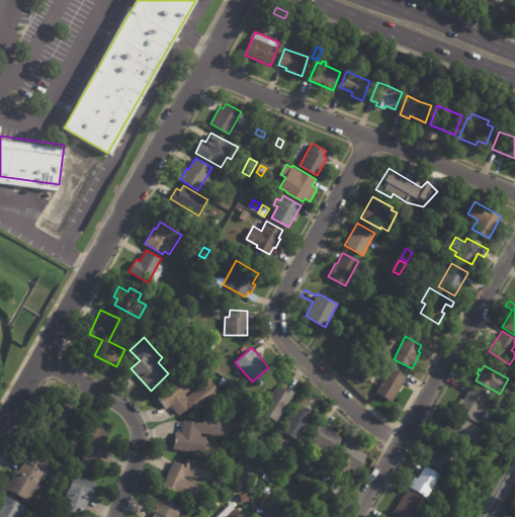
[(407,376),(392,402),(376,393),(380,384),(391,367),(407,376)]
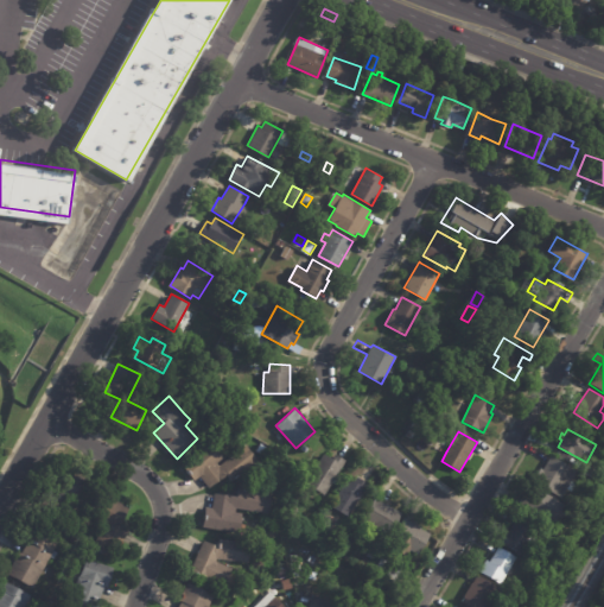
[(210,486),(202,474),(197,478),(185,462),(211,442),(223,456),(218,461),(221,465),(246,444),(260,462),(250,470),(248,468),(231,481),(226,474),(210,486)]
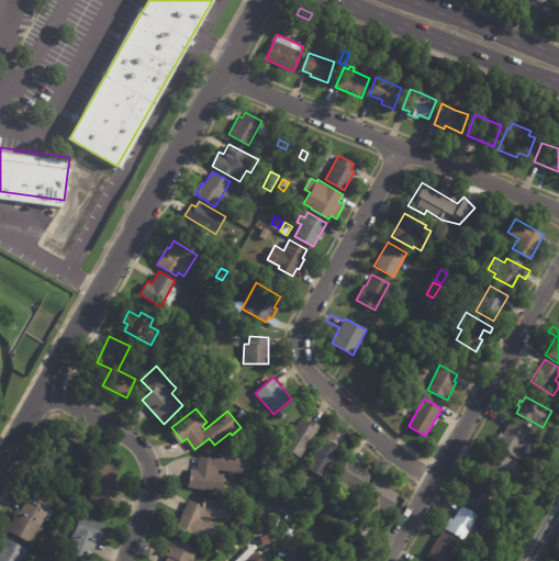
[(312,421),(320,426),(312,438),(316,441),(312,448),(308,446),(301,457),(283,447),(300,419),(308,424),(310,419),(312,421)]
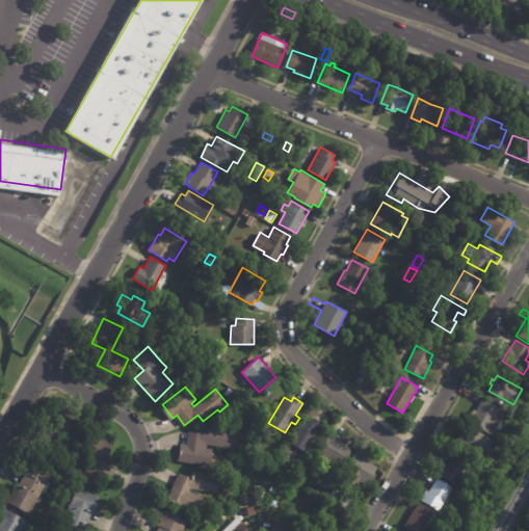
[(484,399),(506,412),(492,435),(467,421),(474,409),(476,410),(483,398),(484,399)]
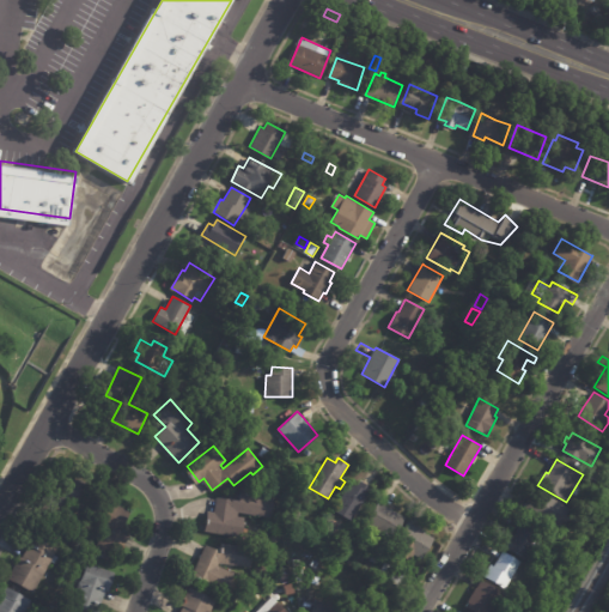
[(579,461),(591,468),(588,474),(576,467),(579,461)]
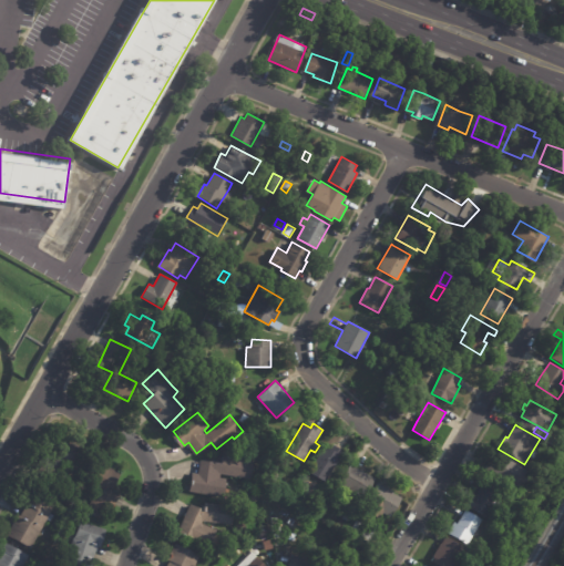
[(83,452),(89,455),(79,474),(63,465),(50,489),(32,477),(45,452),(54,458),(64,441),(83,452)]
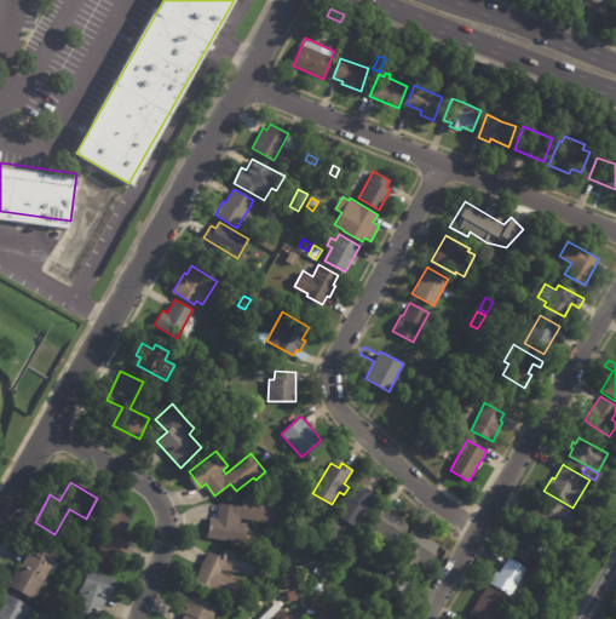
[(370,487),(379,492),(358,527),(339,516),(355,487),(362,491),(366,483),(370,487)]
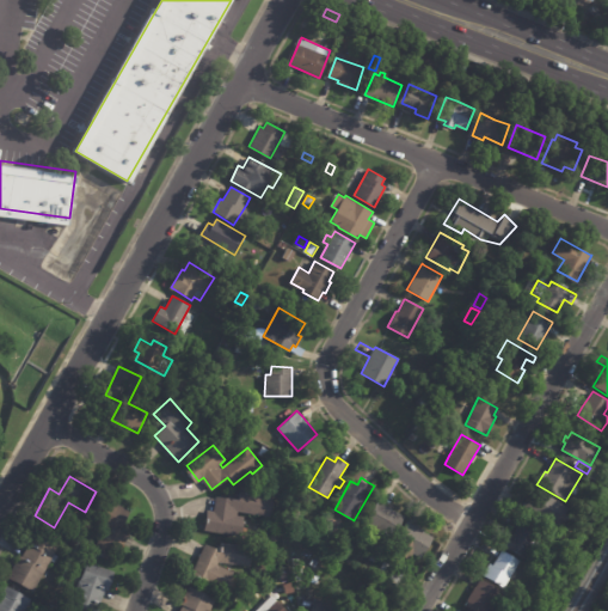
[(567,507),(557,526),(545,519),(542,524),(529,517),(533,511),(527,507),(534,496),(527,493),(532,486),(567,507)]
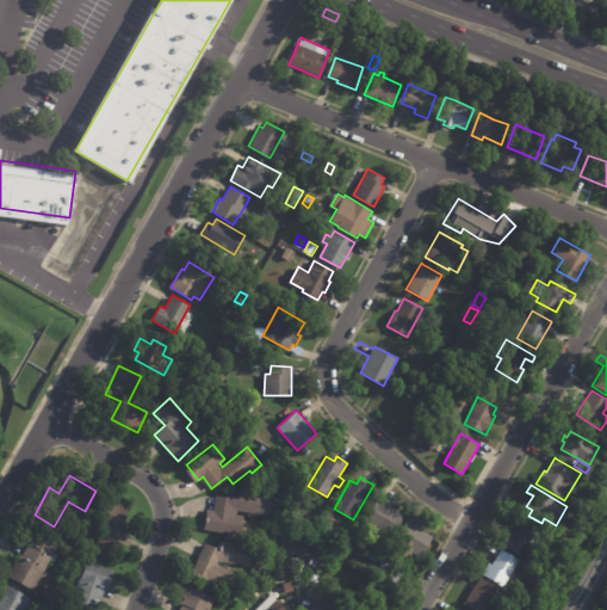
[(273,492),(270,516),(239,512),(237,516),(246,517),(245,522),(252,523),(249,537),(208,530),(210,510),(216,510),(218,495),(239,499),(240,491),(261,494),(261,491),(273,492)]
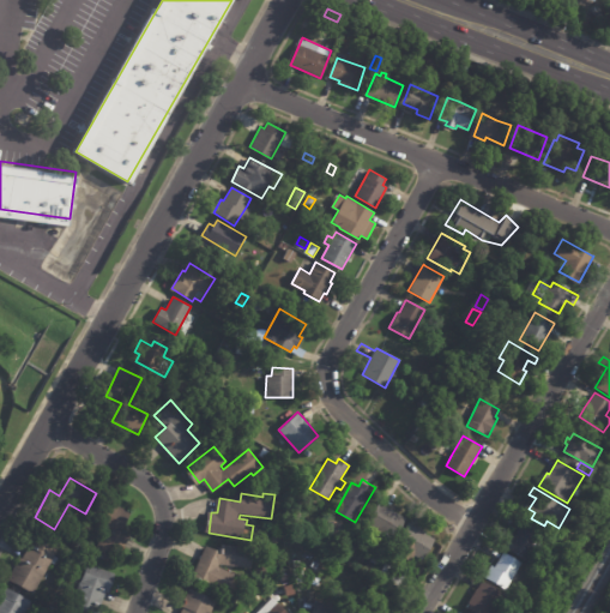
[(130,535),(114,564),(94,552),(107,527),(91,518),(103,497),(131,512),(121,530),(130,535)]
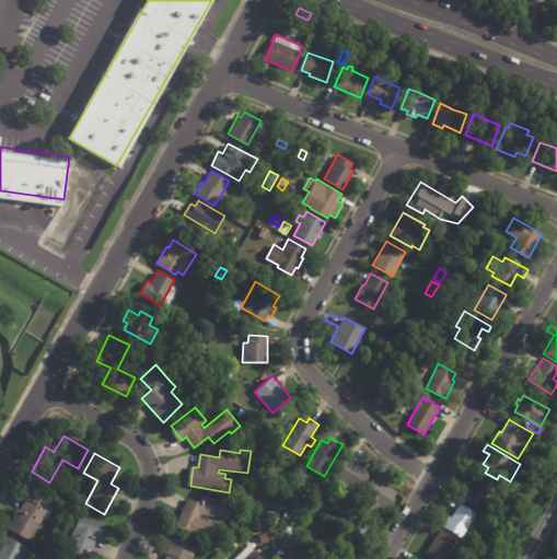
[(348,459),(370,473),(358,492),(351,488),(348,493),(336,486),(339,481),(334,478),(346,457),(348,459)]
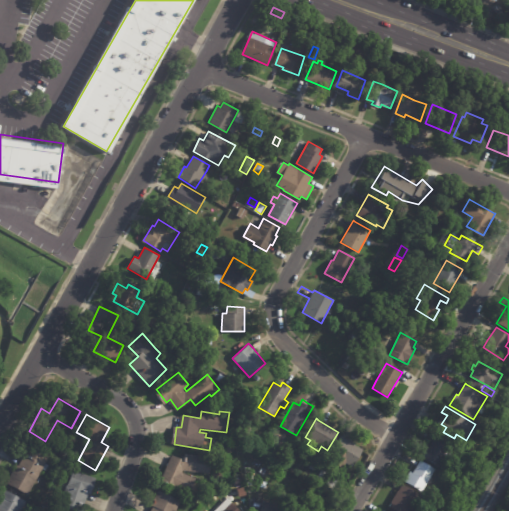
[(343,437),(362,449),(352,466),(346,462),(343,468),(341,467),(337,473),(329,468),(332,462),(330,461),(333,455),(330,453),(340,435),(343,437)]
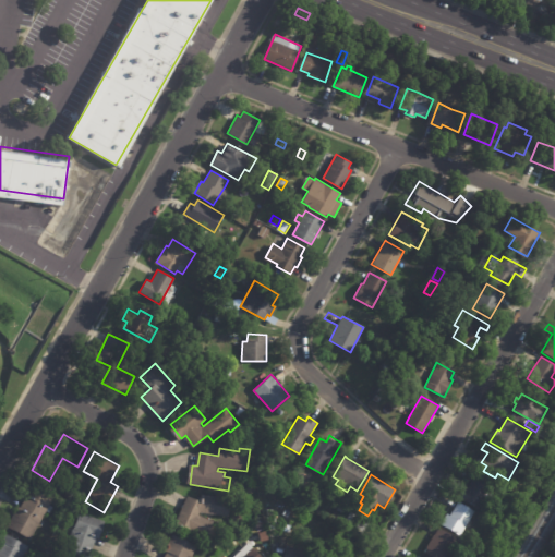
[(468,487),(475,474),(493,484),(489,492),(494,494),(491,499),(485,496),(478,509),(457,497),(463,485),(468,487)]
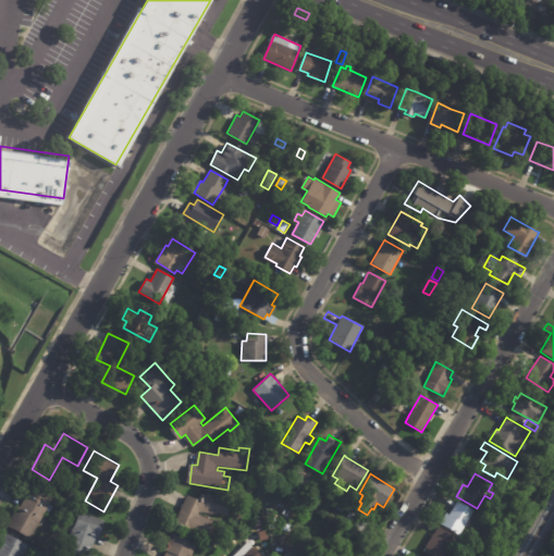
[(56,492),(29,540),(5,527),(17,506),(20,506),(25,496),(23,495),(32,479),(56,492)]
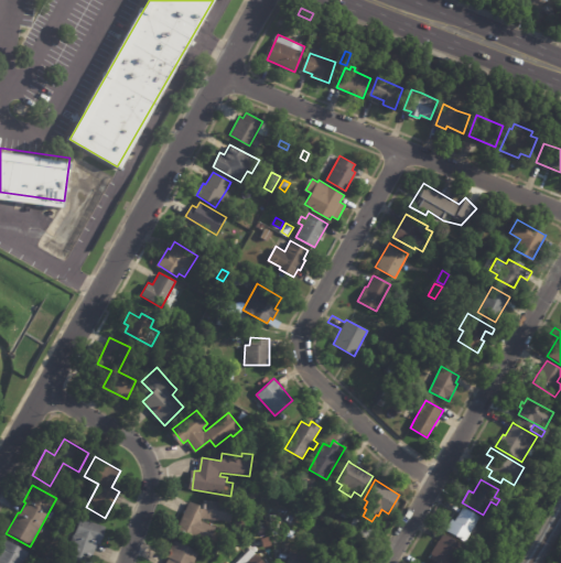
[(186,513),(192,501),(202,508),(205,508),(205,500),(233,504),(230,522),(203,519),(202,521),(216,528),(208,543),(179,530),(186,513)]
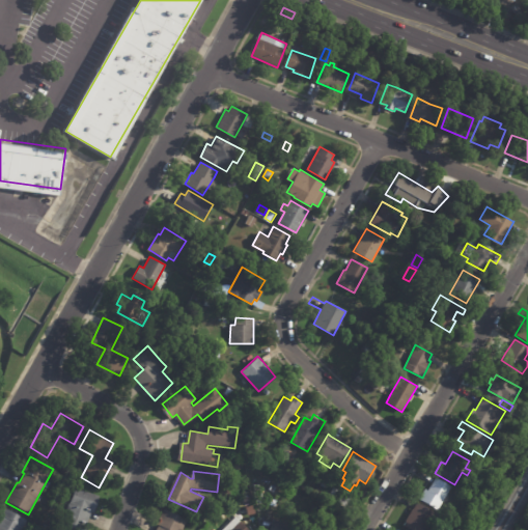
[(437,478),(451,486),(438,511),(418,500),(425,489),(428,491),(436,477),(437,478)]
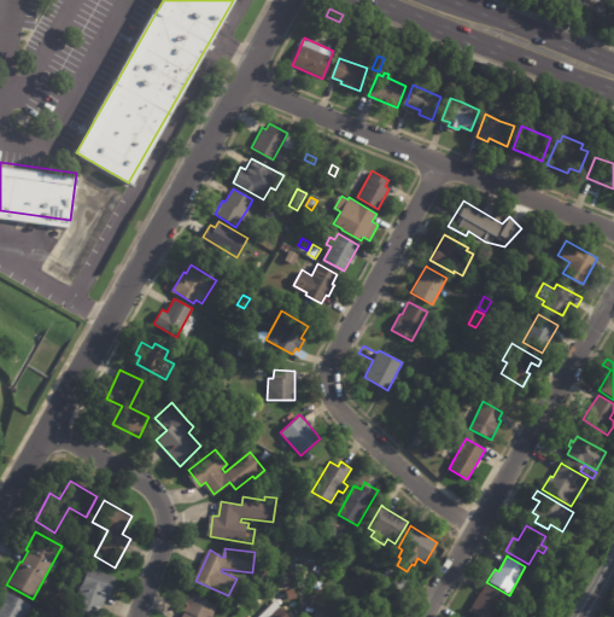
[(376,558),(384,562),(380,569),(373,565),(376,558)]
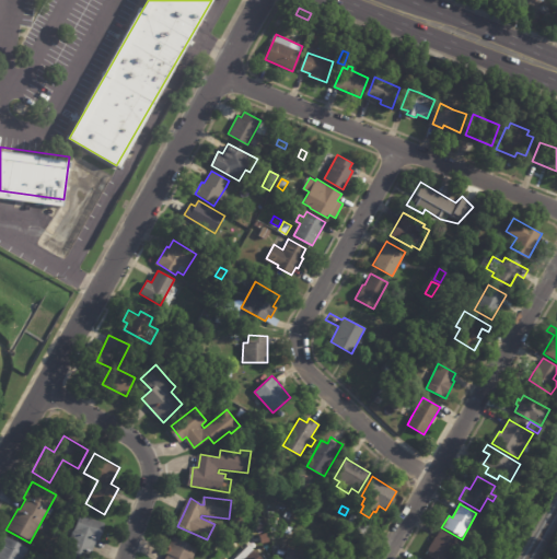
[(371,524),(366,534),(347,523),(352,513),(371,524)]
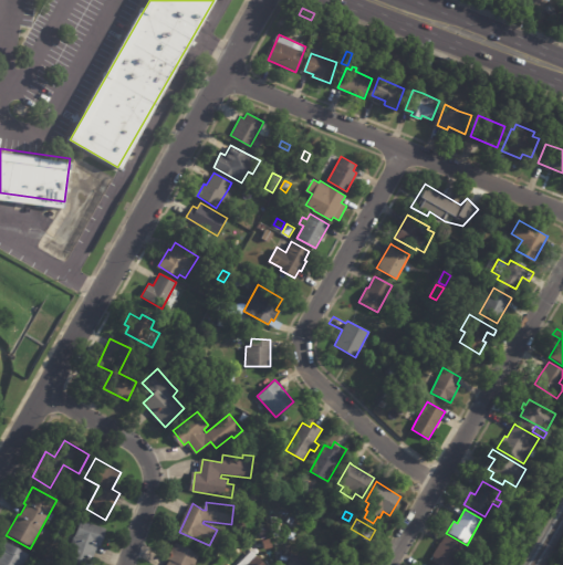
[(103,535),(98,546),(97,545),(93,557),(94,557),(91,564),(63,564),(81,520),(105,530),(103,535)]
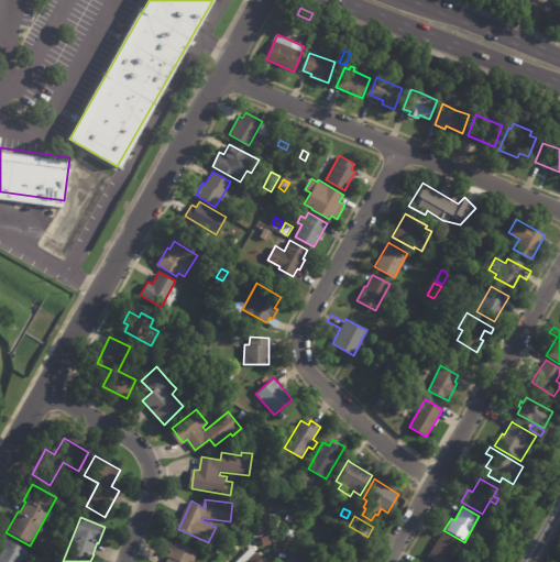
[(460,542),(448,561),(436,561),(428,558),(430,553),(429,552),(438,539),(438,540),(442,532),(460,542)]
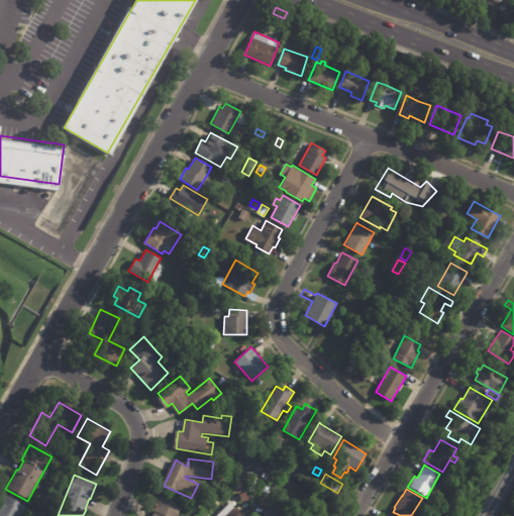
[(248,492),(250,498),(243,500),(241,494),(248,492)]
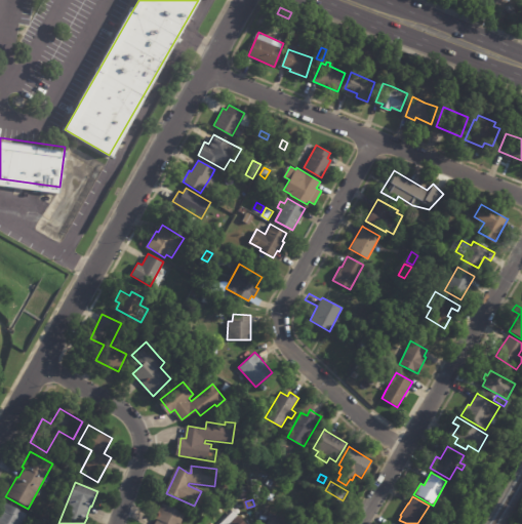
[(0,523),(0,506),(3,501),(26,515),(21,523),(0,523)]
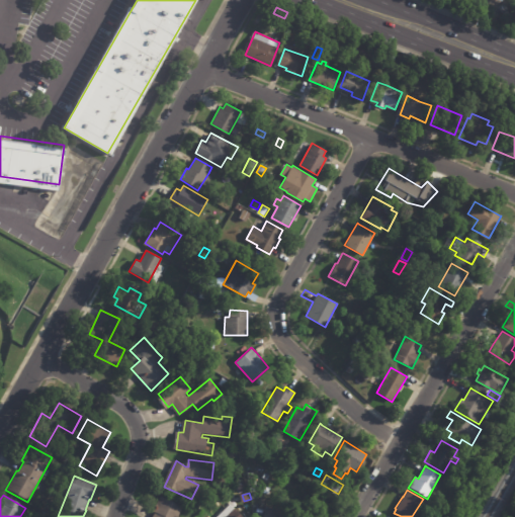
[(183,507),(178,516),(154,516),(156,513),(154,512),(162,497),(183,507)]
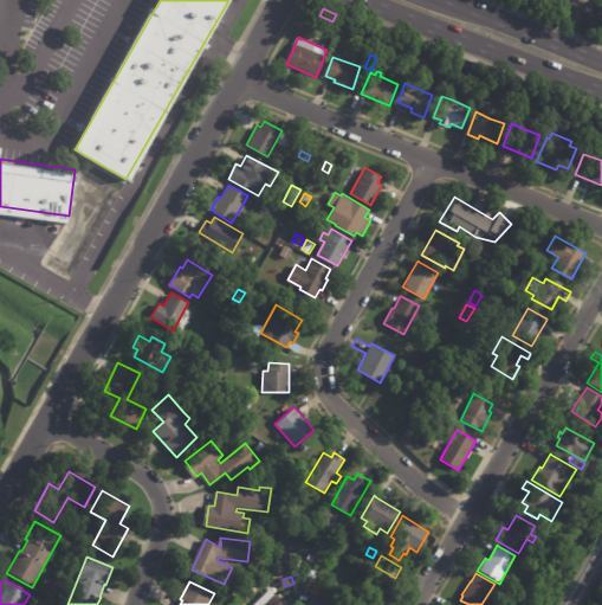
[(254,604),(271,591),(283,604),(254,604)]
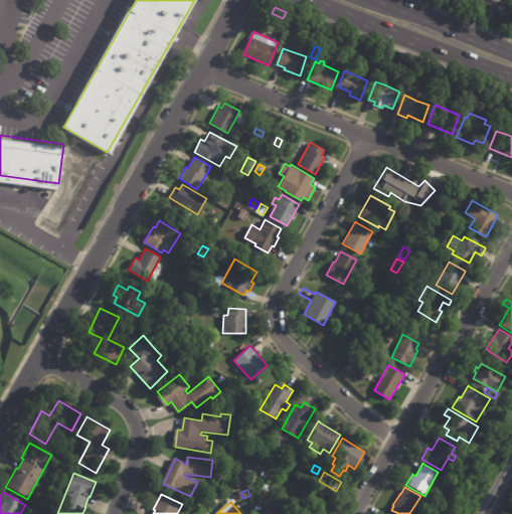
[(263,513),(266,504),(290,511),(289,513),(263,513)]
